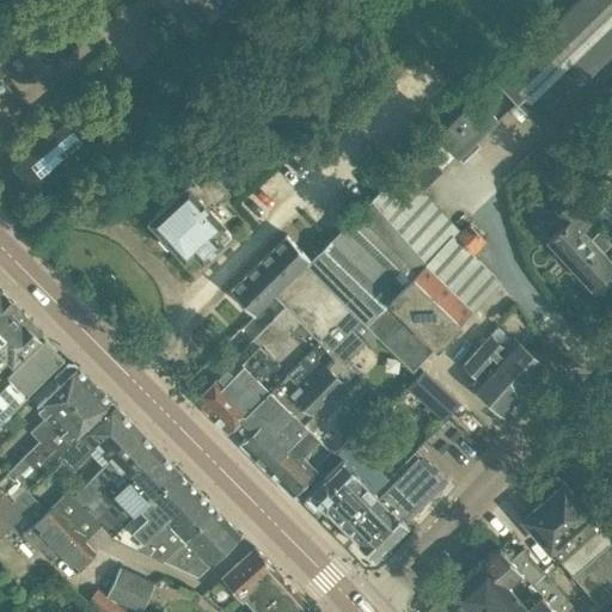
[(611,0),(577,0),(496,80),(539,124),(611,53),(611,0)]
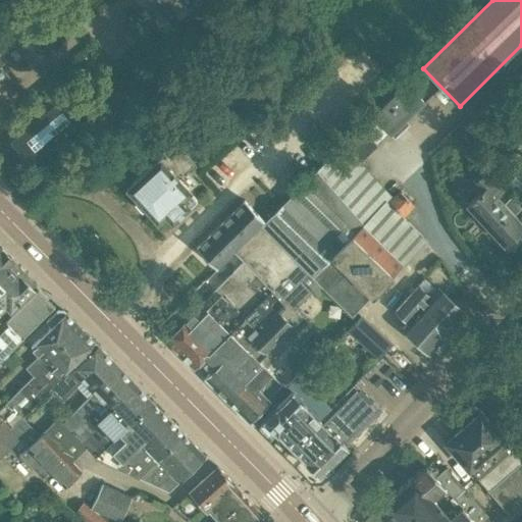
[(0,86),(10,79),(0,66),(0,65),(6,61),(1,55),(7,50),(1,43),(5,40),(5,35),(0,28),(0,86)]
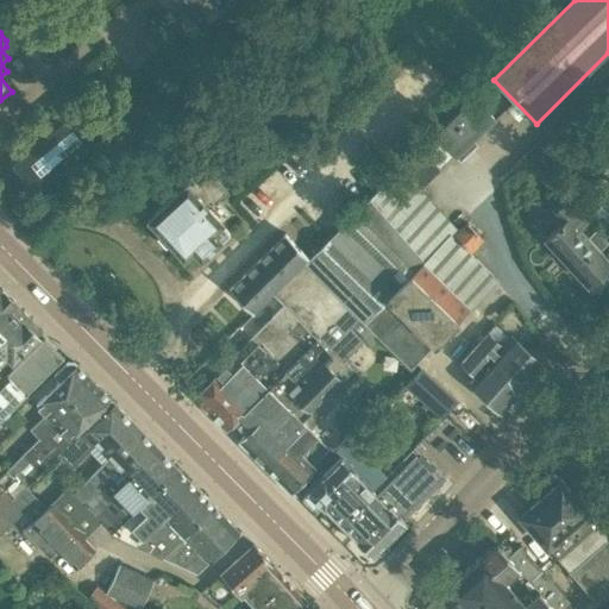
[(460,161),(477,144),(472,139),(494,118),(475,98),(420,150),(400,169),(420,189),(439,170),(438,168),(453,154),(460,161)]
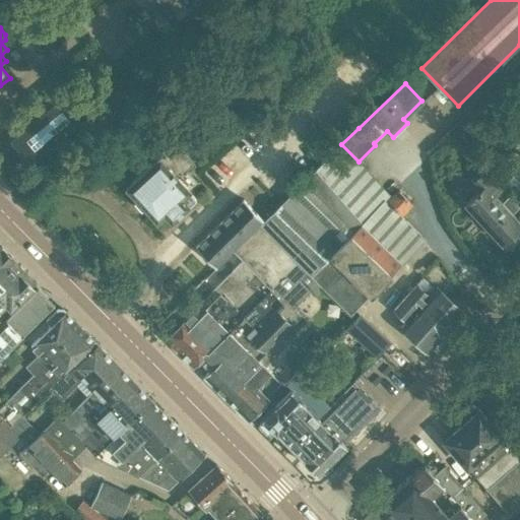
[(72,96),(67,90),(66,88),(64,90),(10,135),(8,137),(10,139),(29,161),(28,161),(30,165),(33,163),(33,161),(86,117),(88,116),(88,115),(92,112),(77,92),(72,96)]
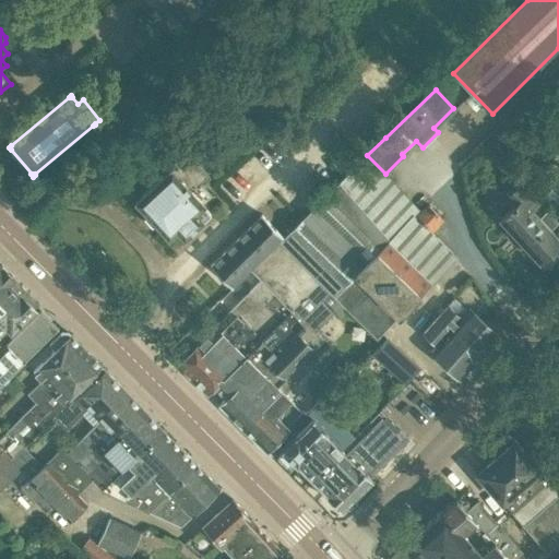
[(539,102),(508,131),(515,138),(546,108),(539,102)]
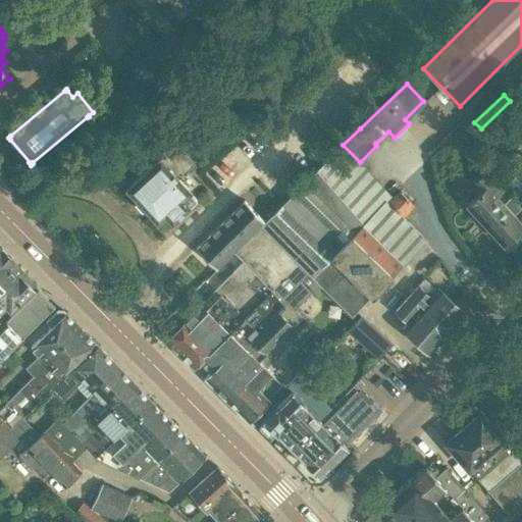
[(197,199),(189,190),(197,183),(188,172),(195,165),(172,142),(157,156),(159,158),(126,189),(128,191),(137,199),(135,204),(142,212),(147,210),(155,219),(157,221),(165,214),(171,221),(197,199)]
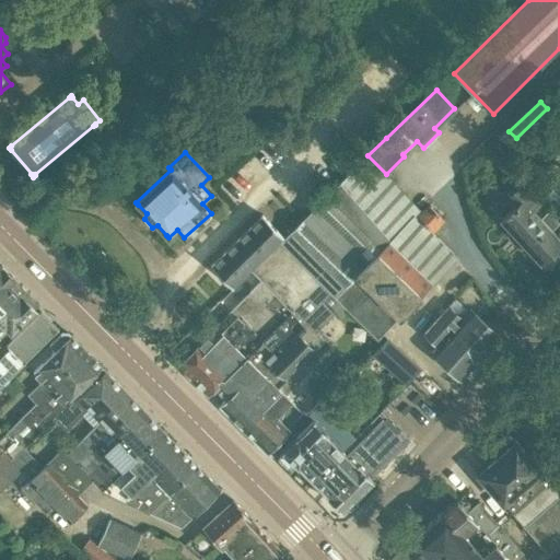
[(386,174),(368,155),(368,156),(339,184),(391,242),(393,241),(433,281),(456,257),(415,216),(420,209),(386,174)]
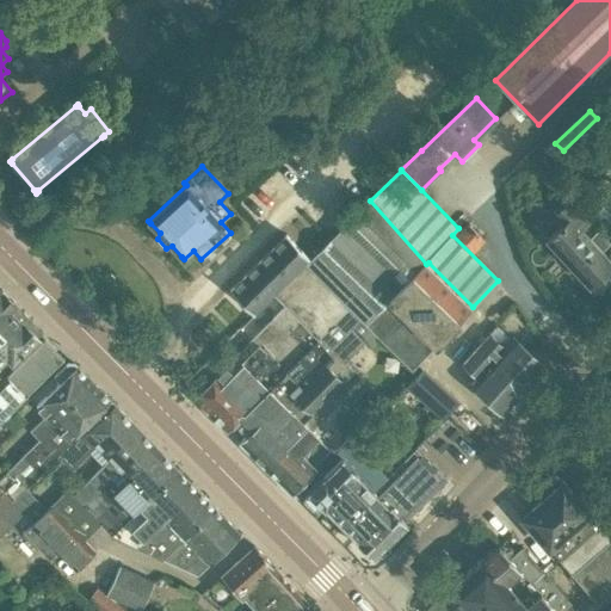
[(596,292),(610,277),(610,273),(608,271),(610,266),(610,260),(582,229),(590,222),(563,193),(556,199),(563,207),(554,216),(562,224),(545,240),(590,287),(596,292)]
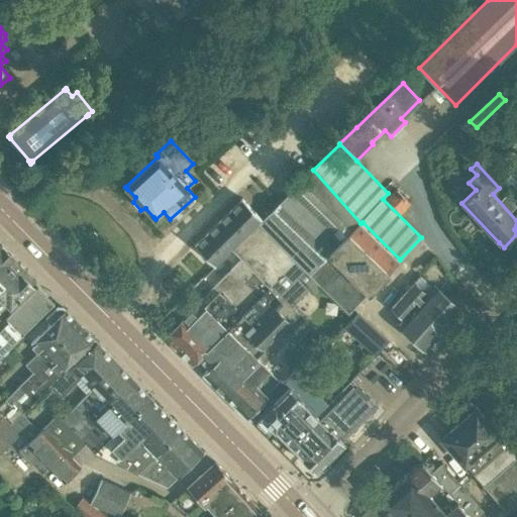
[(360,223),(313,170),(261,222),(295,259),(294,260),(304,270),(296,279),(308,291),(313,296),(322,287),(348,313),(384,277),(400,260),(363,222),(360,223)]
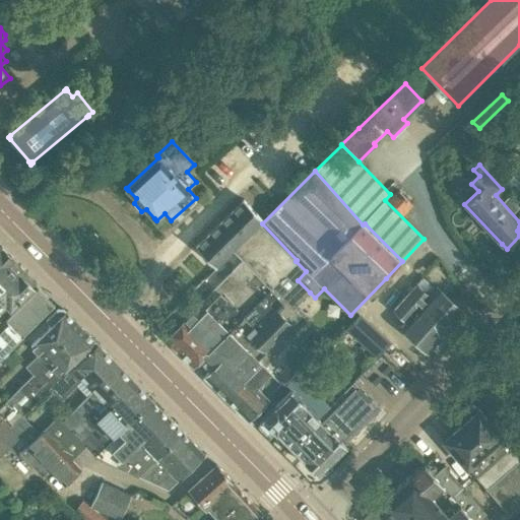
[(411,202),(399,191),(400,191),(399,190),(388,202),(401,214),(412,202),(411,202)]
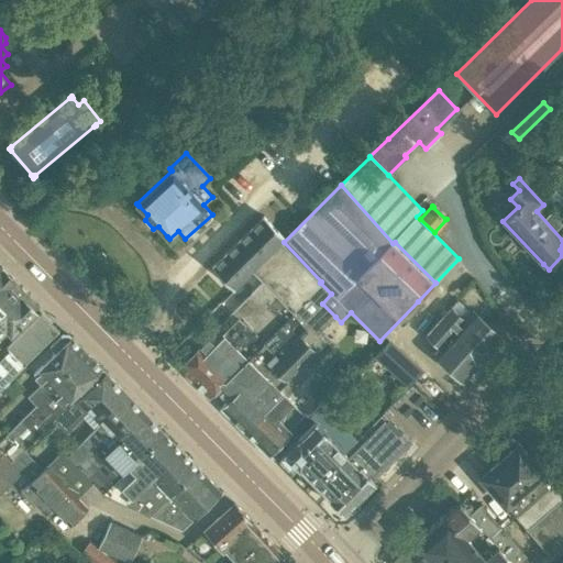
[(233,289),(285,239),(264,217),(212,268),(233,289)]
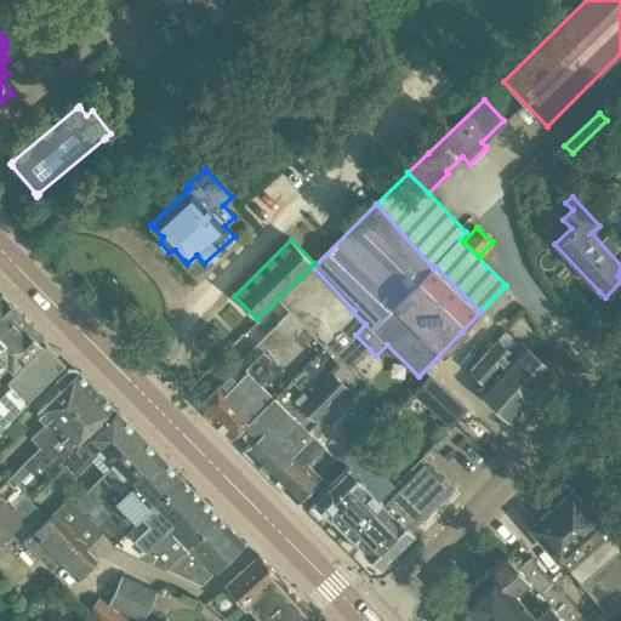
[(231,438),(239,429),(324,346),(323,345),(343,324),(353,312),(354,311),(313,267),(227,349),(240,363),(198,405),(231,438)]
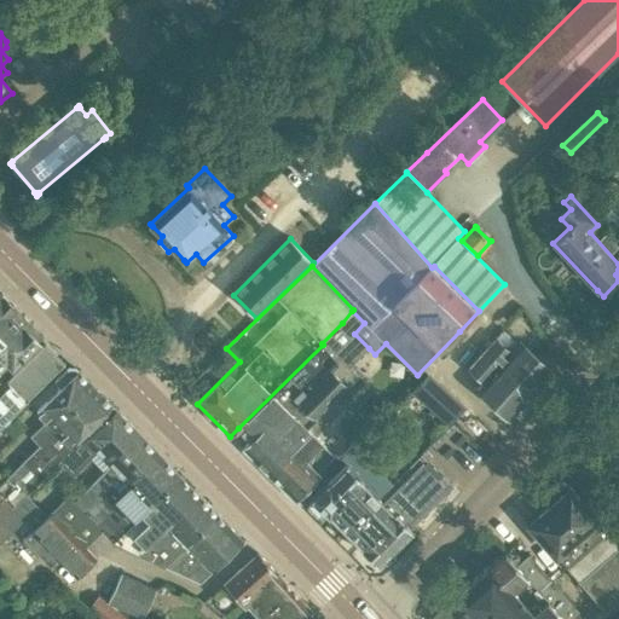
[(1,295),(0,293),(0,320),(16,306),(3,294),(1,295)]
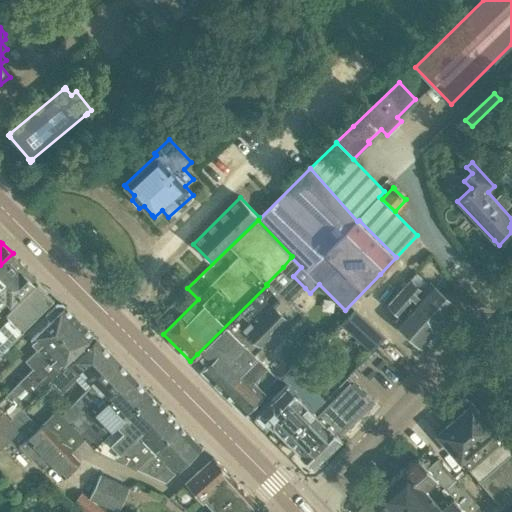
[(10,303),(34,281),(36,278),(13,254),(13,253),(0,265),(0,303),(5,298),(10,303)]
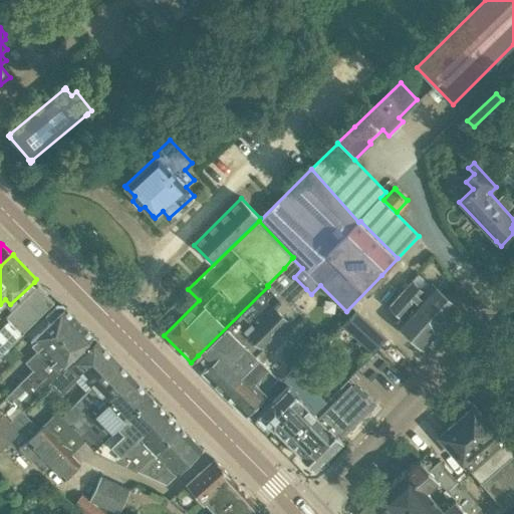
[(244,372),(261,356),(258,352),(279,331),(298,312),(291,304),(306,289),(294,277),(302,268),(292,258),(284,268),(267,285),(268,286),(198,355),(208,366),(202,373),(223,395),(238,380),(236,378),(243,372),(244,372)]
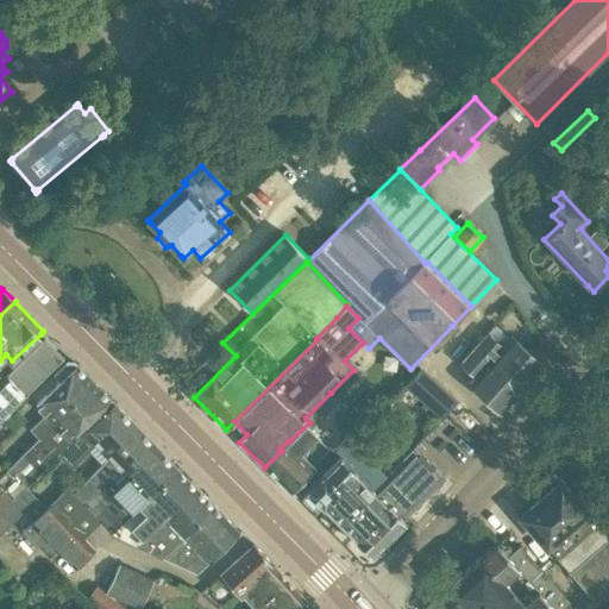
[(544,365),(497,324),(494,327),(495,328),(489,334),(488,333),(476,346),(523,389),(528,383),(527,382),(541,366),(542,366),(544,365)]
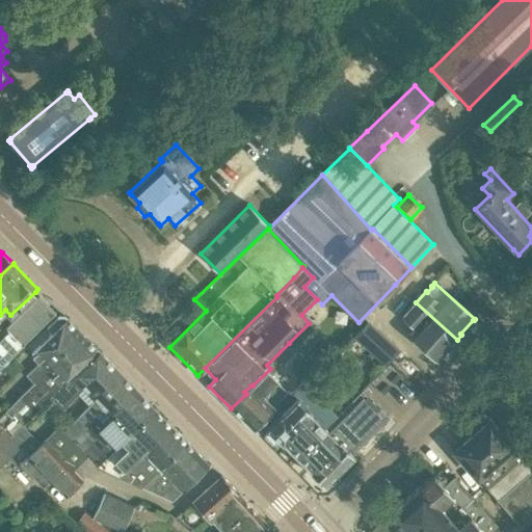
[(0,347),(9,357),(55,313),(38,296),(5,328),(0,334),(0,347)]
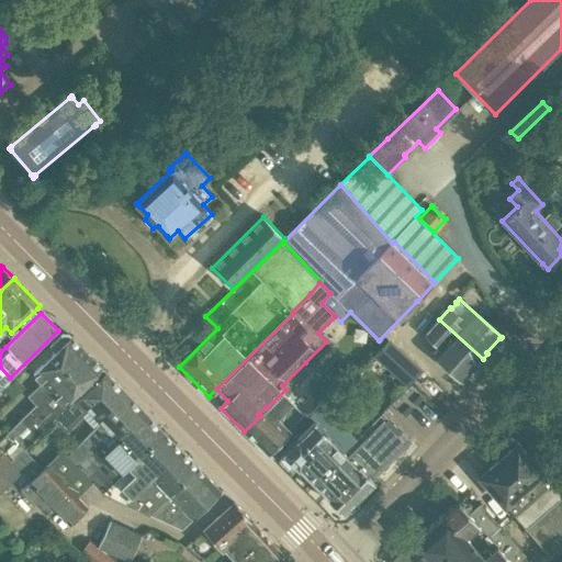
[(439,347),(434,353),(462,380),(464,378),(478,363),(478,364),(483,359),(439,319),(438,322),(426,335),(439,347)]
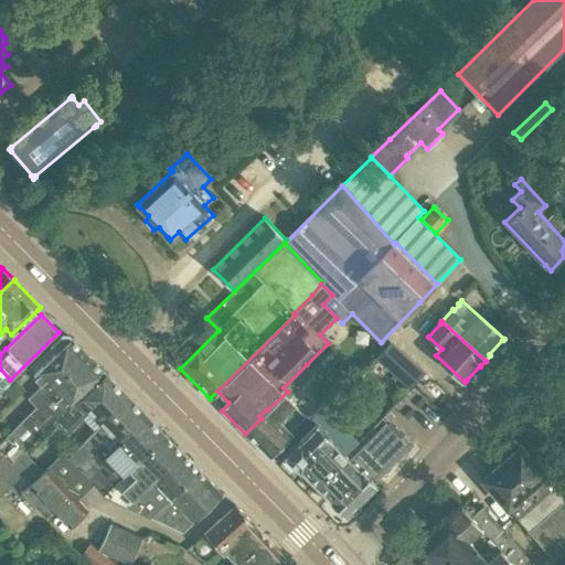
[(35,406),(71,371),(68,369),(85,352),(68,336),(63,336),(50,348),(56,354),(33,375),(42,384),(28,398),(35,406)]
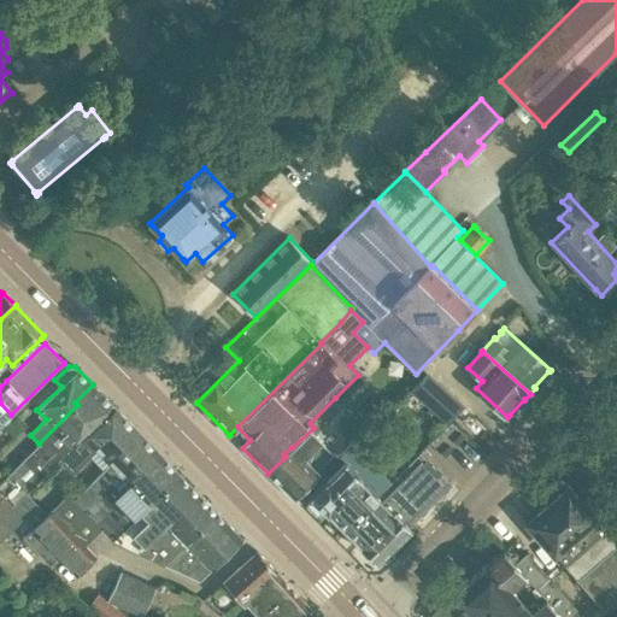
[(425,372),(416,383),(433,398),(442,388),(425,372)]
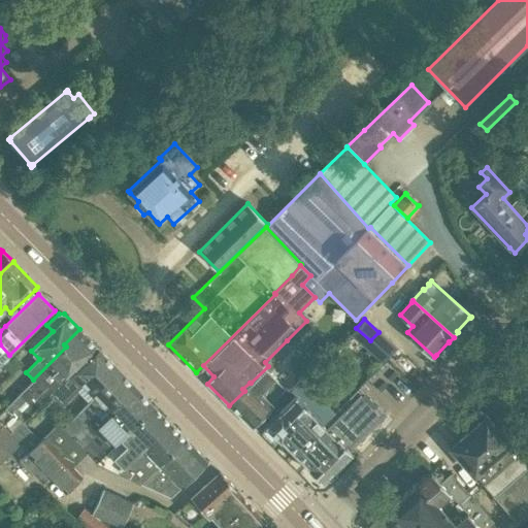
[(53,393),(98,349),(79,329),(64,344),(66,347),(33,380),(4,408),(8,411),(0,419),(3,423),(2,424),(10,433),(21,424),(20,423),(52,392),(53,393)]
